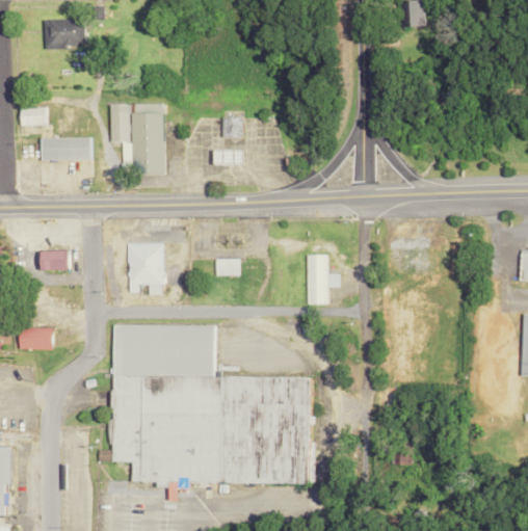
[(414,0),(407,0),(407,26),(427,26),(426,0),(414,0)]
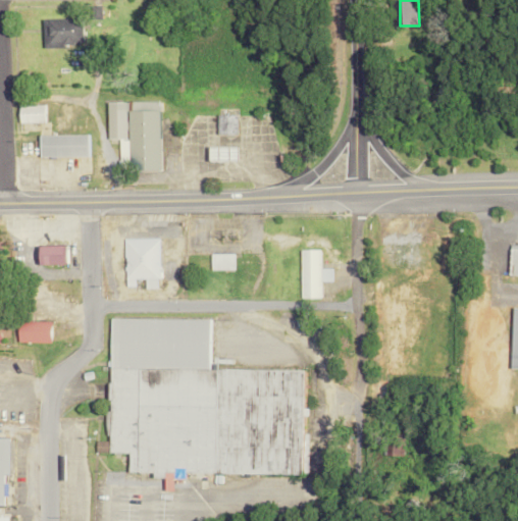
[(44,19),(45,47),(86,46),(85,18),(44,19)]
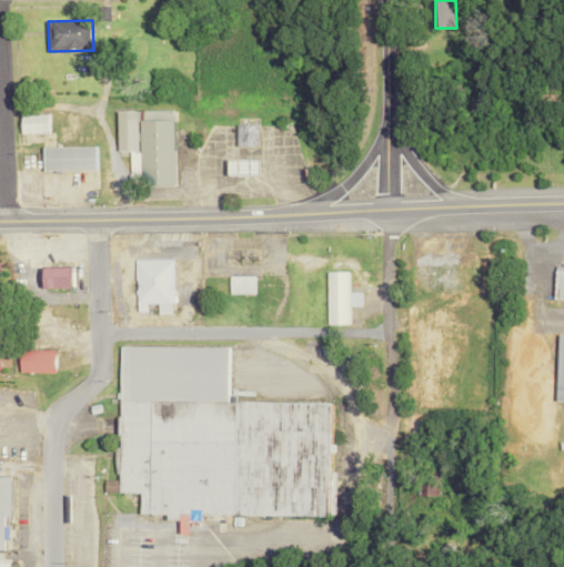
[(119,151),(141,151),(141,180),(149,180),(149,186),(174,185),(173,110),(118,111),(119,151)]
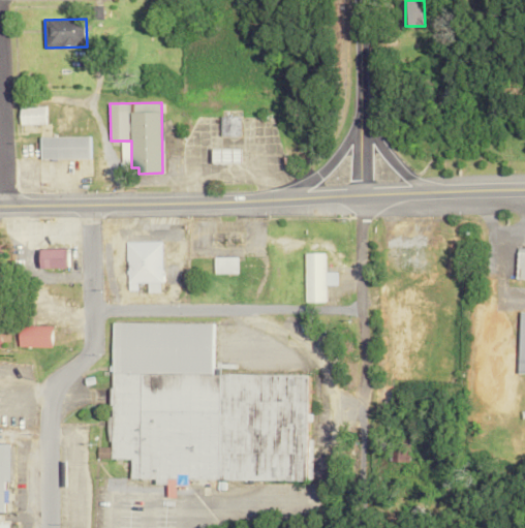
[(45,106),(20,107),(21,126),(47,125),(45,106)]
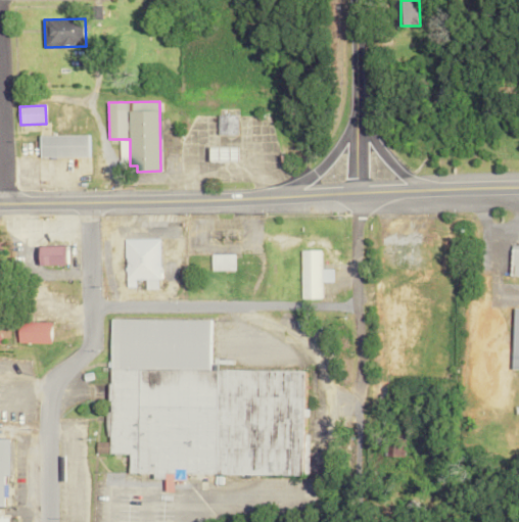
[(239,115),(221,115),(220,135),(238,135),(239,115)]
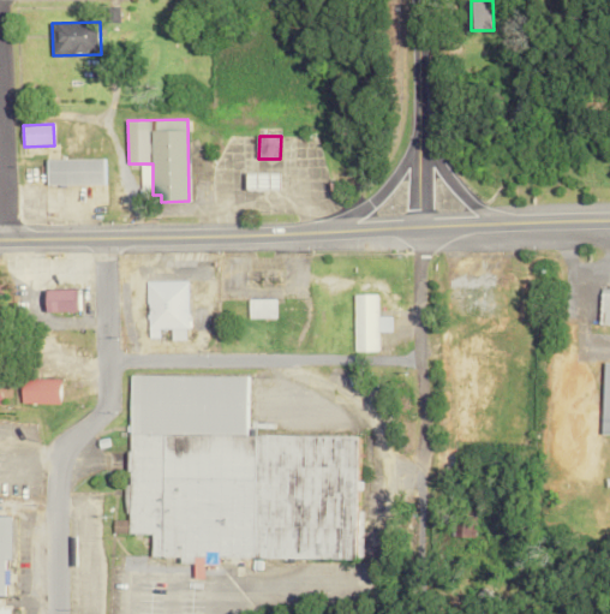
[(105,160),(48,160),(48,186),(105,186),(105,160)]
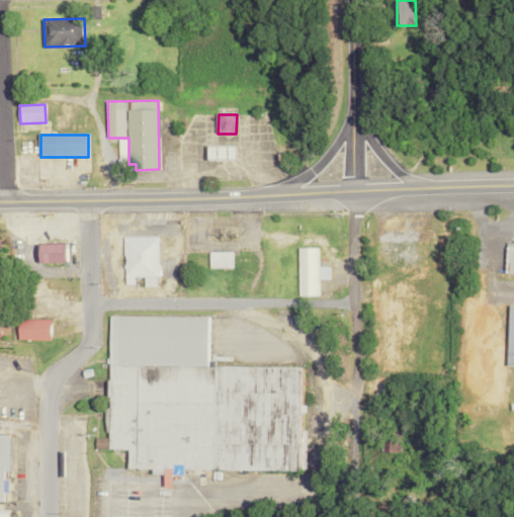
[(207,146),(208,159),(235,158),(234,146),(207,146)]
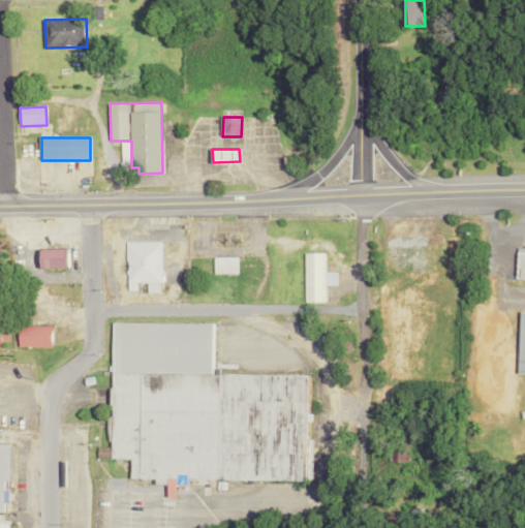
[(148,293),(162,293),(161,242),(127,243),(127,291),(137,291),(137,283),(148,283),(148,293)]
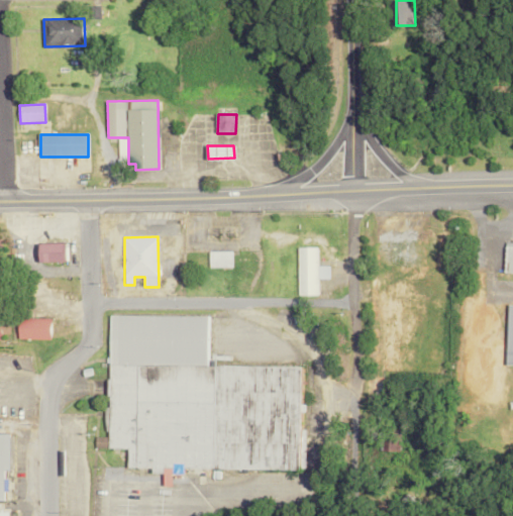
[(68,243),(36,243),(36,263),(68,262),(68,243)]
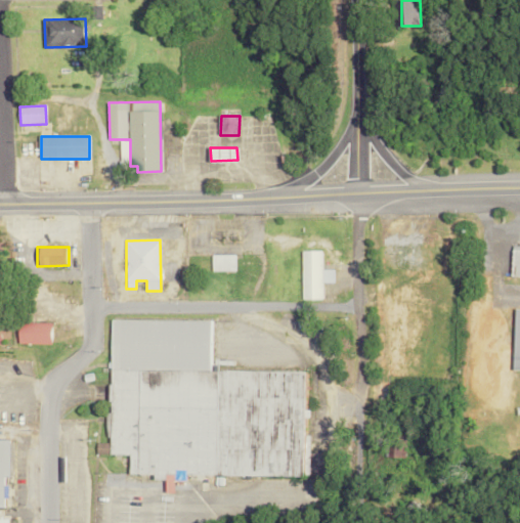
[(302,251),(303,300),(322,300),(322,284),(336,284),(335,270),(322,270),(322,251),(302,251)]
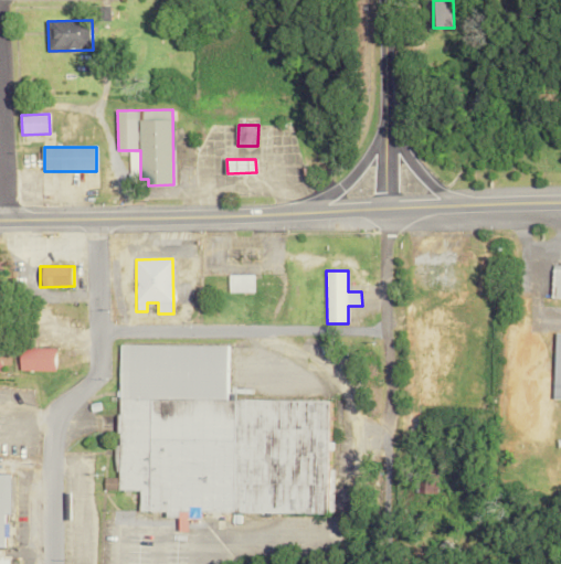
[(253,275),(229,276),(229,293),(254,293),(253,275)]
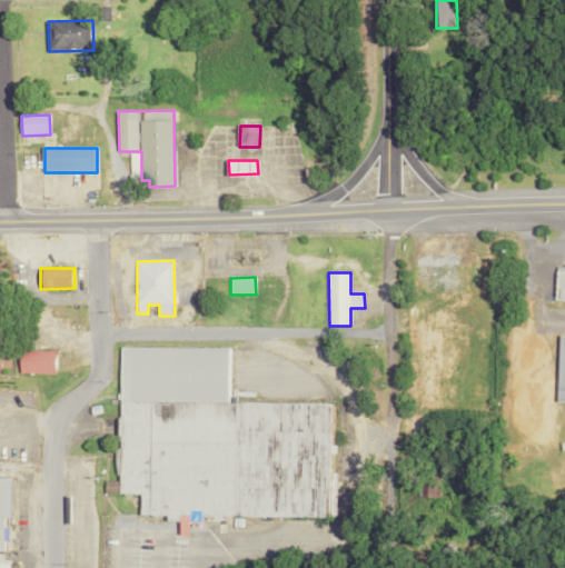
[(331,404),(228,402),(228,349),(120,348),(119,495),(141,495),(140,516),(167,516),(167,521),(180,521),(179,536),(188,536),(189,522),(201,522),(201,517),(336,518),(337,472),(330,472),(331,404)]
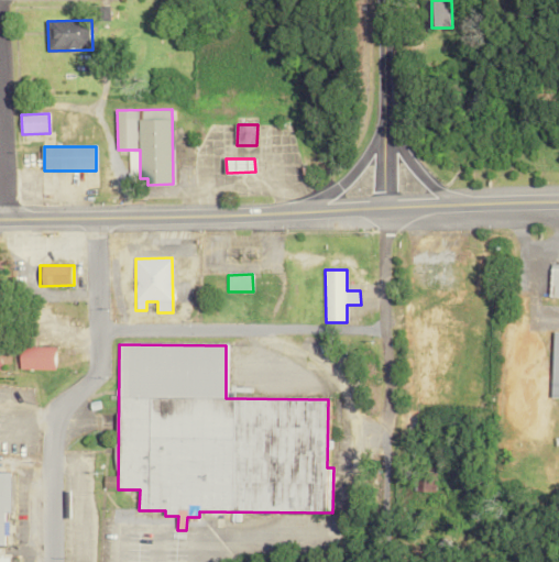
[(55,371),(56,348),(21,348),(21,371),(55,371)]
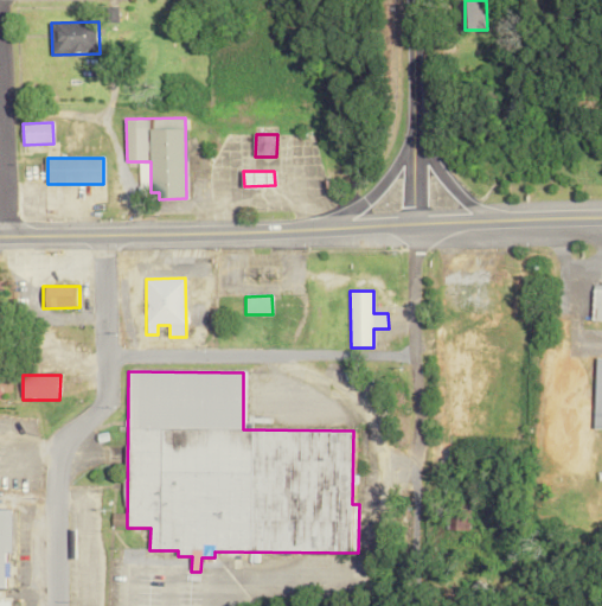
[(12,510),(0,510),(0,588),(6,588),(5,554),(12,554),(12,510)]
